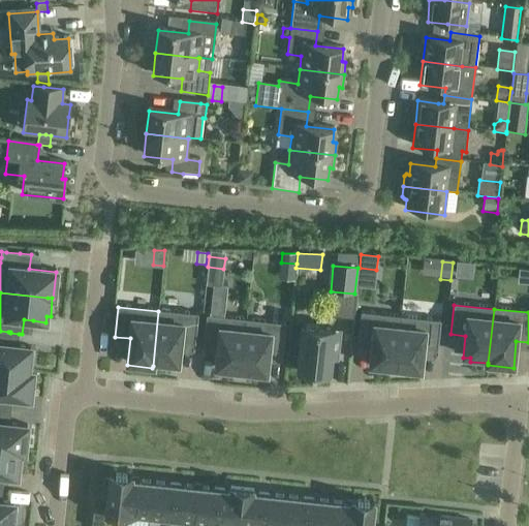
[(198,316),(158,311),(153,366),(170,368),(170,365),(178,366),(181,344),(195,345),(198,316)]
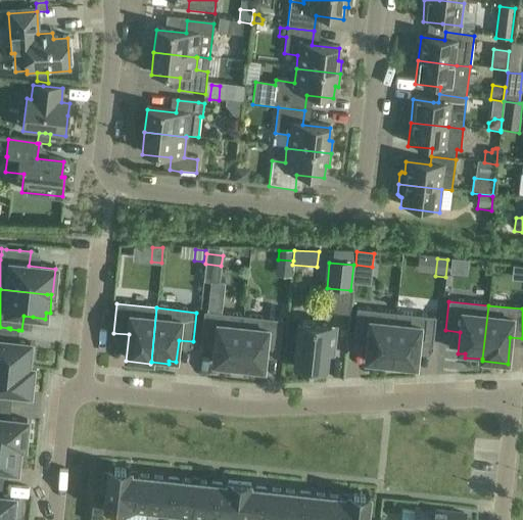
[(396,314),(357,310),(353,338),(368,340),(366,362),(373,363),(372,366),(387,367),(386,369),(390,370),(396,314)]
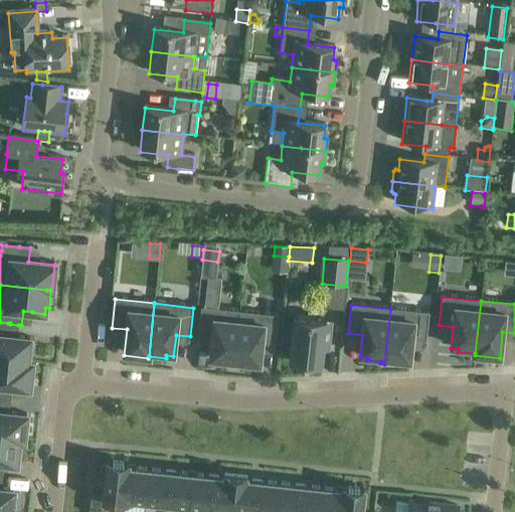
[(239,312),(201,308),(197,336),(212,338),(209,359),(216,360),(216,363),(230,365),(230,366),(233,367),(239,312)]
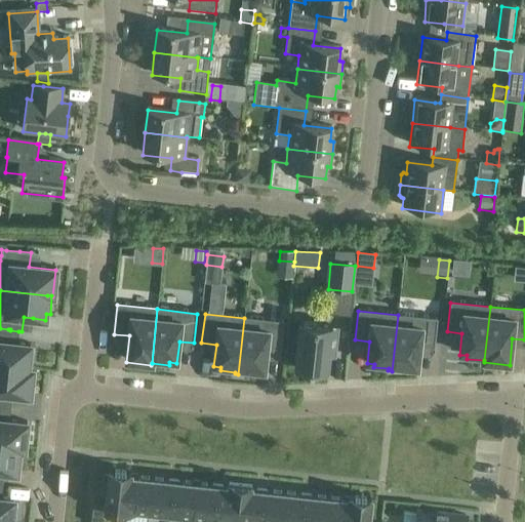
[(438,320),(398,315),(392,371),(395,371),(395,369),(409,371),(410,368),(417,368),(419,347),(434,349),(438,320)]
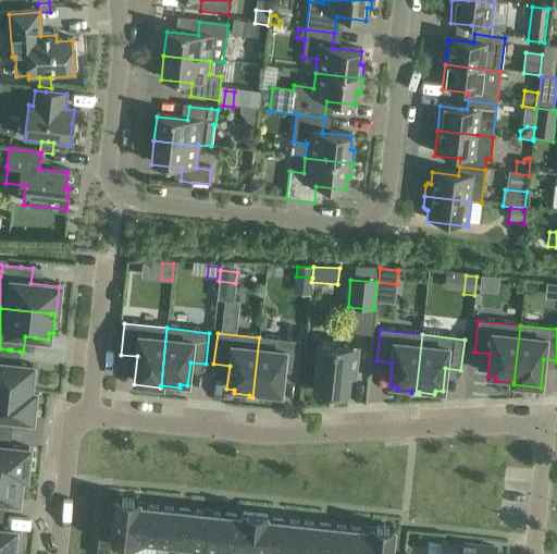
[(298,373),(301,343),(259,337),(252,397),(256,397),(257,395),(272,397),(272,394),(280,395),(283,372),(298,373)]
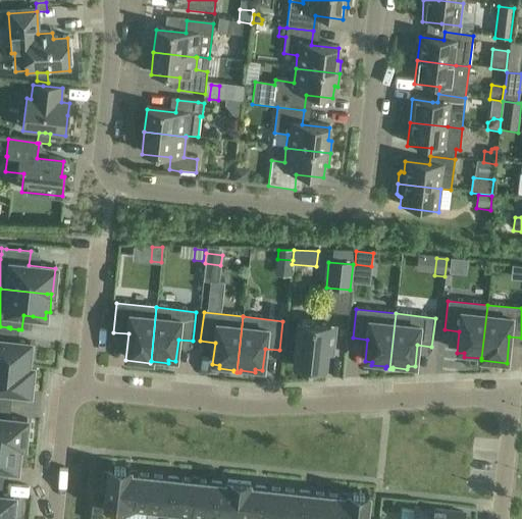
[(329,326),(298,322),(294,367),(297,370),(307,371),(309,368),(324,370),(326,352),(331,353),(334,329),(329,328),(329,326)]
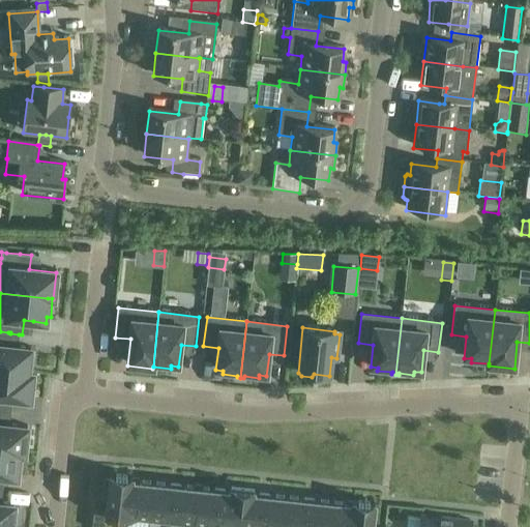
[(0,370),(31,374),(33,354),(30,354),(30,349),(8,347),(10,333),(10,332),(8,332),(0,331),(0,370)]
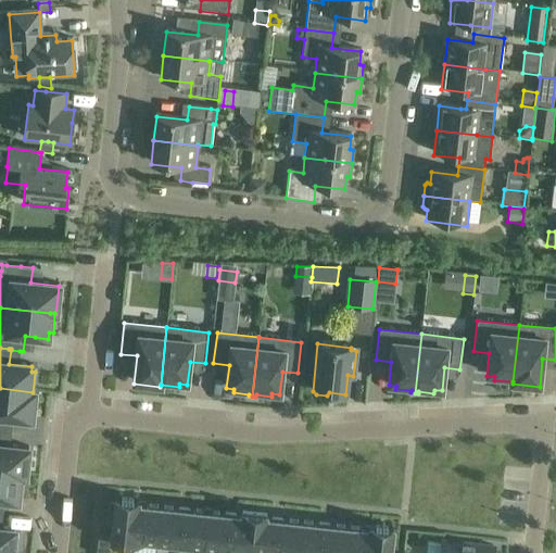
[(0,430),(1,431),(3,417),(32,419),(34,392),(33,392),(0,388),(0,430)]
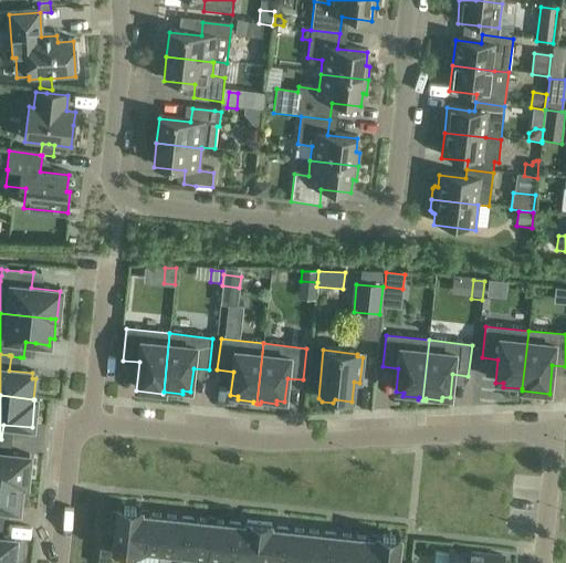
[(0,481),(20,485),(25,485),(29,457),(0,454),(1,439),(0,438),(0,481)]
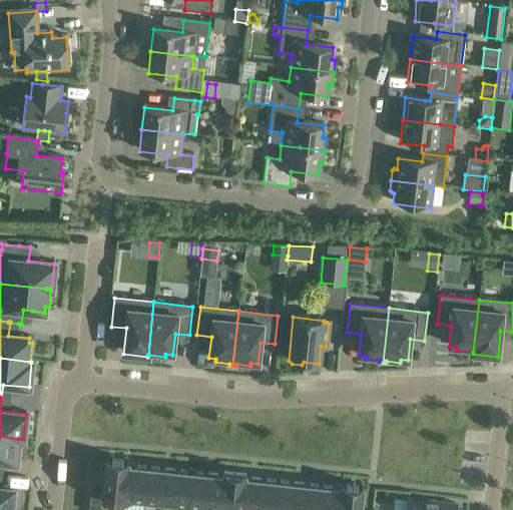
[(0,460),(16,463),(18,439),(0,436),(0,460)]
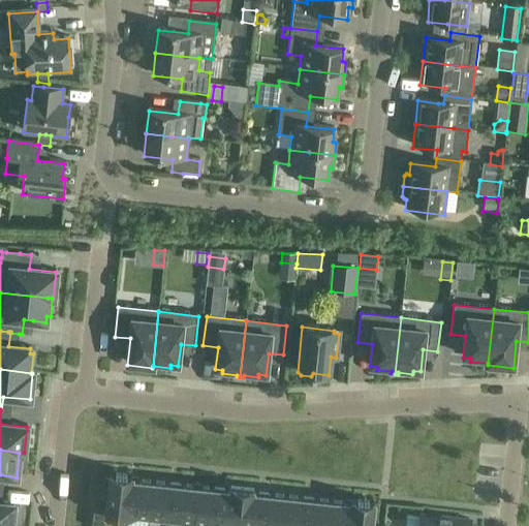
[(132,478),(111,476),(110,480),(105,478),(103,498),(107,498),(106,511),(94,509),(91,525),(104,525),(104,524),(116,525),(126,525),(127,518),(131,482),(132,478)]
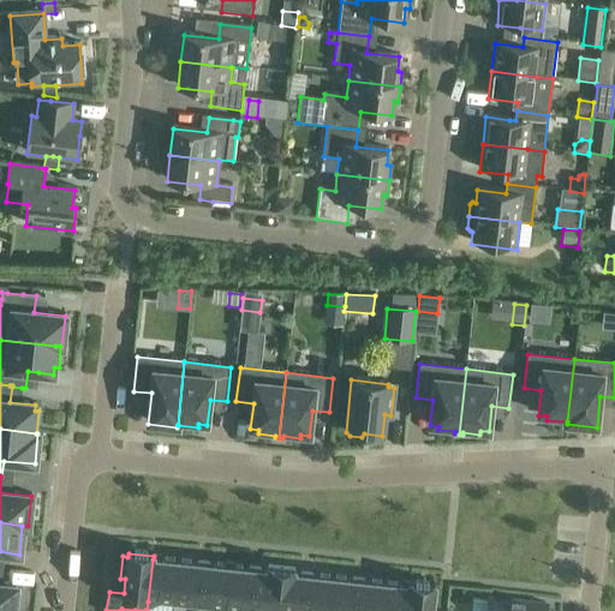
[(179,562),(153,559),(148,601),(174,604),(179,562)]
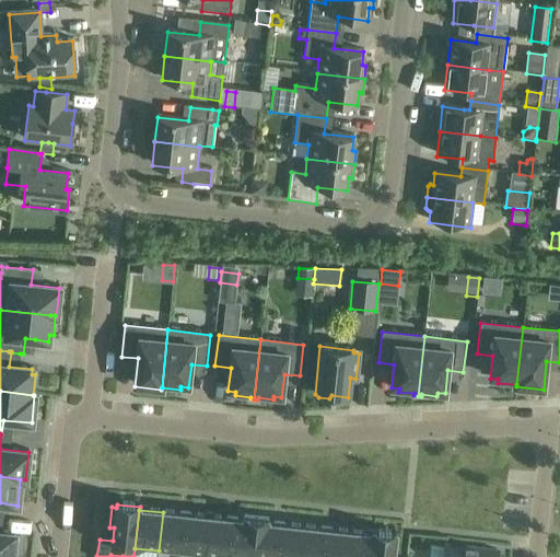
[(186,515),(163,512),(159,550),(182,554),(186,515)]
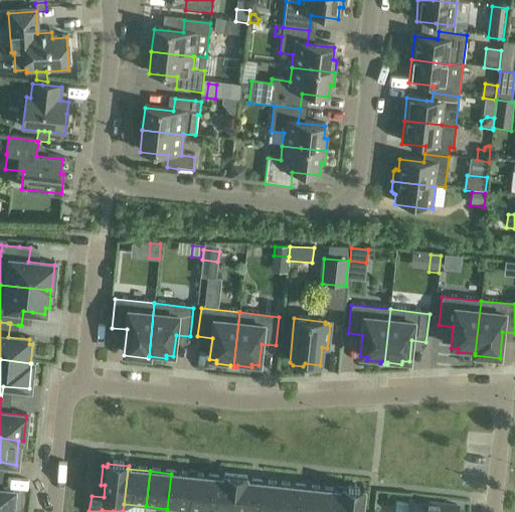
[(192,476),(171,474),(167,509),(188,511),(192,476)]
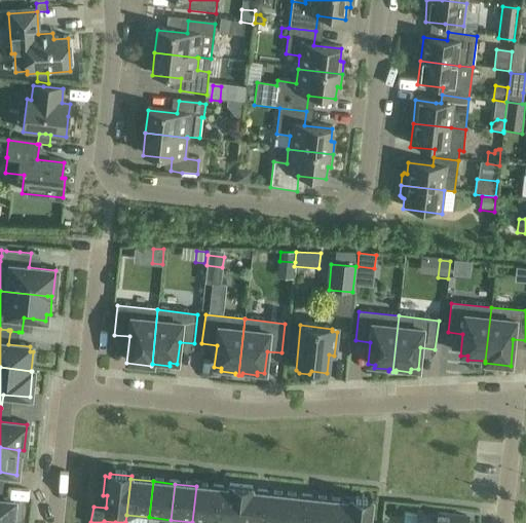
[(196,486),(192,522),(215,522),(219,488),(196,486)]
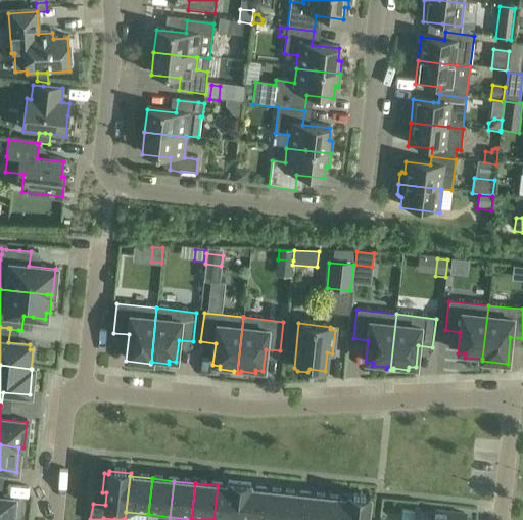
[(229,484),(228,486),(218,485),(214,519),(235,519),(239,485),(229,484)]
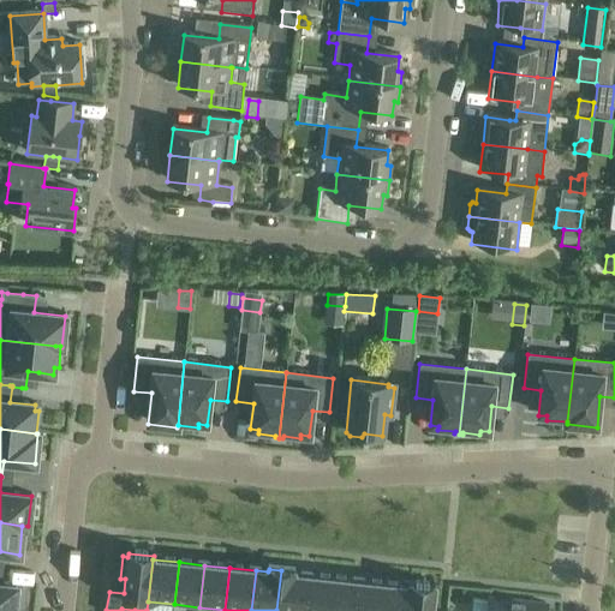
[(294,571),(281,570),(276,610),(302,610),(306,576),(293,575),(294,571)]
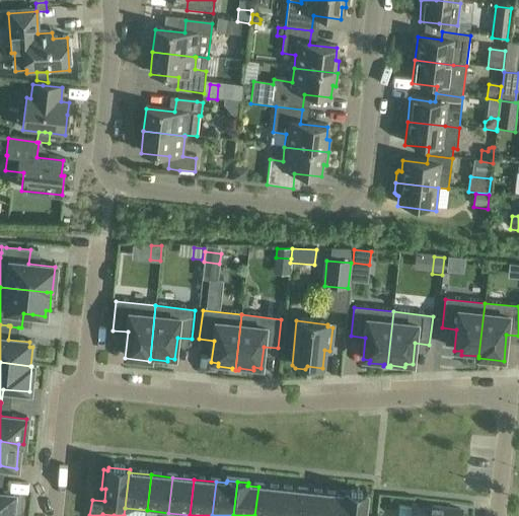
[(276,515),(280,489),(258,487),(254,515),(276,515)]
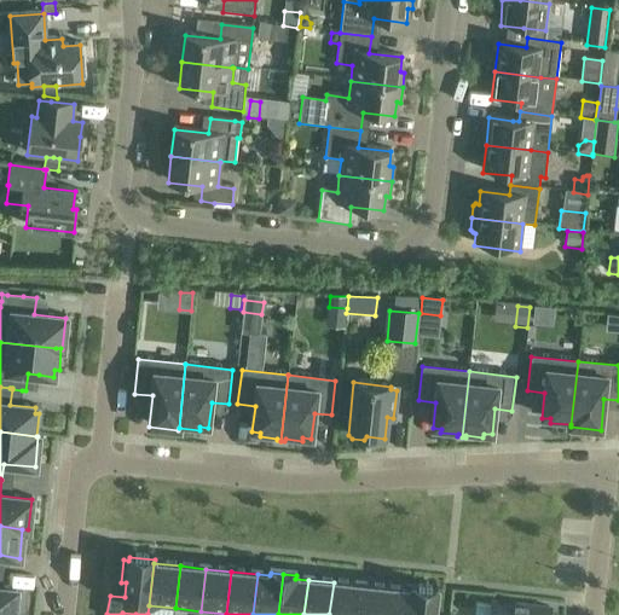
[(334,582),(329,614),(357,614),(362,586),(334,582)]
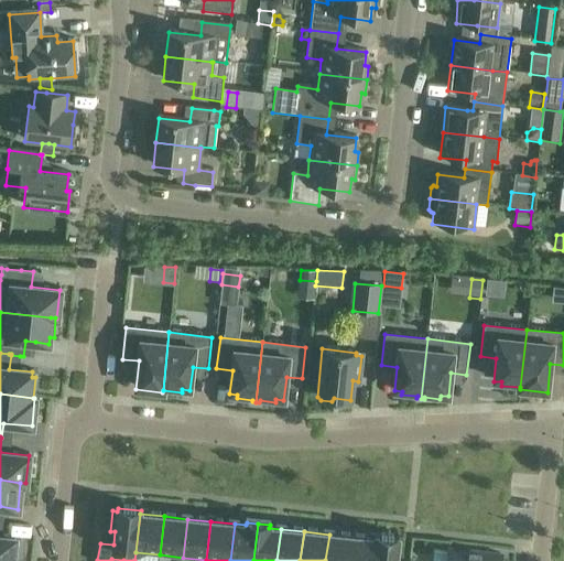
[(348,560),(353,537),(329,535),(325,560),(348,560)]
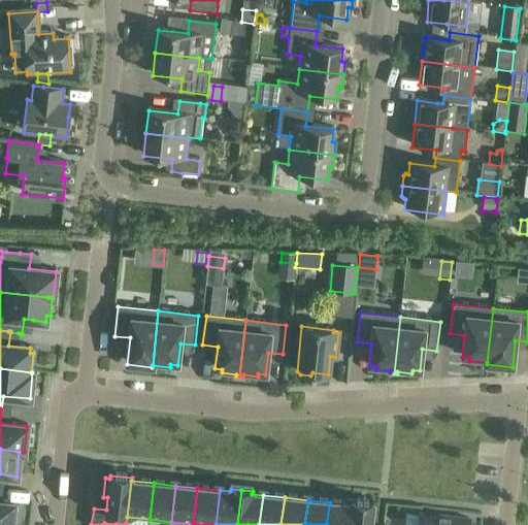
[(15,524),(18,510),(13,509),(13,503),(0,501),(0,524),(15,524)]
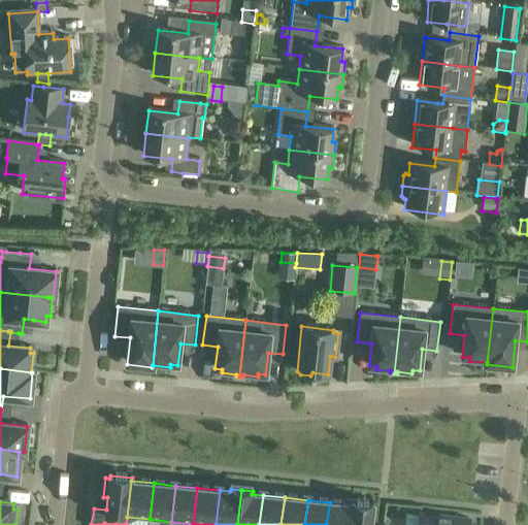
[(352,501),(351,504),(348,524),(370,524),(373,504),(352,501)]
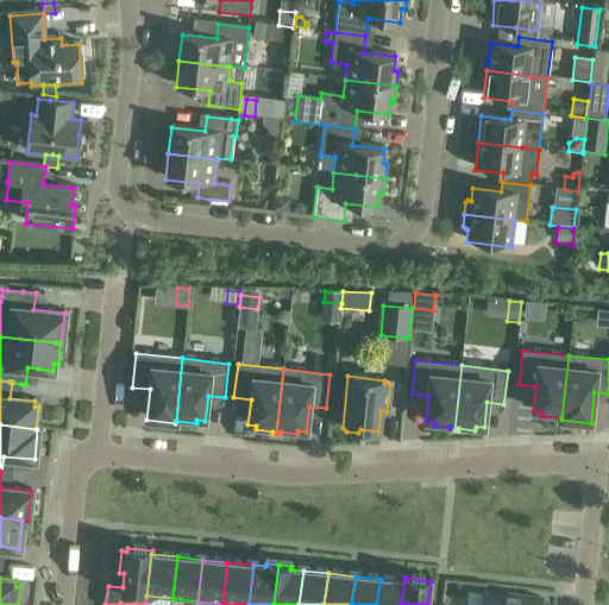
[(401,604),(405,581),(381,579),(376,604),(401,604)]
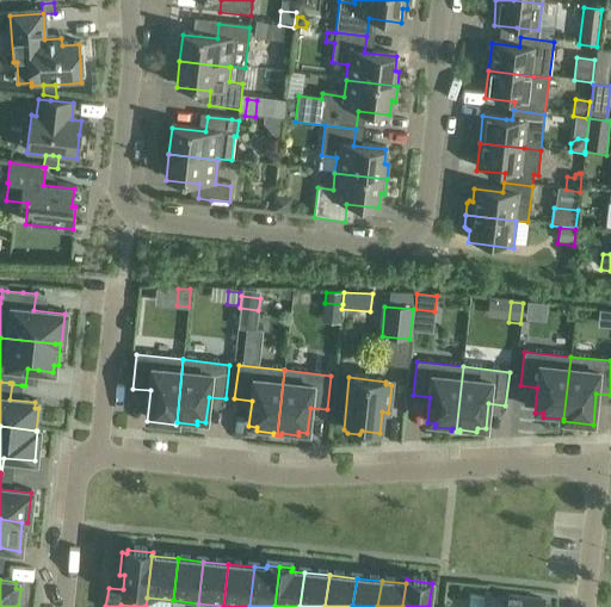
[(541,606),(542,602),(486,596),(485,606),(541,606)]
